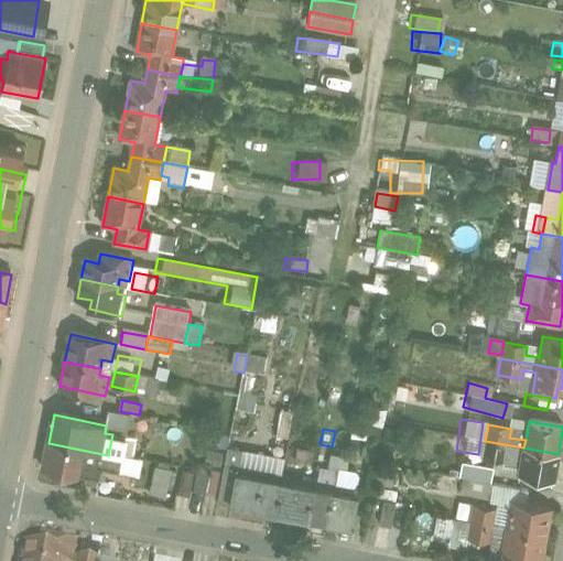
[(125,438),(112,434),(108,455),(121,457),(125,438)]
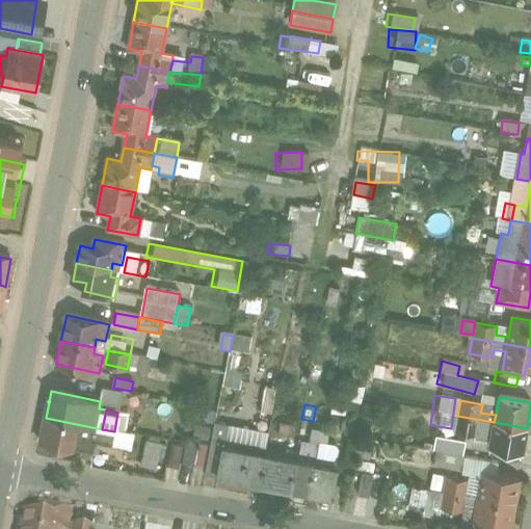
[(494,422),(457,416),(454,430),(476,434),(478,426),(493,429),(494,422)]
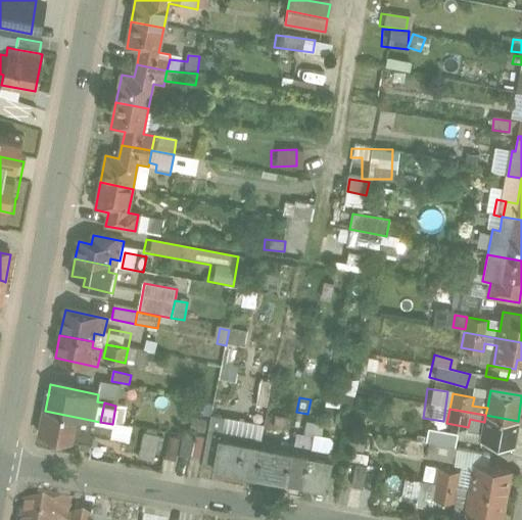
[(100,422),(45,411),(40,435),(92,445),(94,436),(109,439),(113,424),(100,422)]
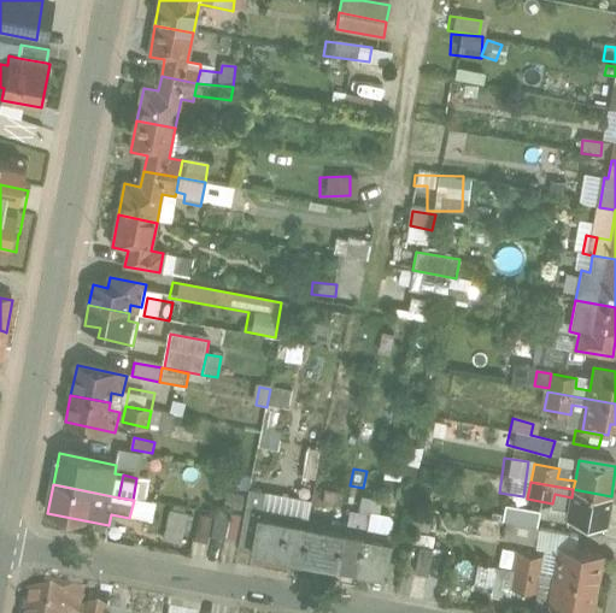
[(293,487),(283,484),(280,499),(289,501),(293,487)]
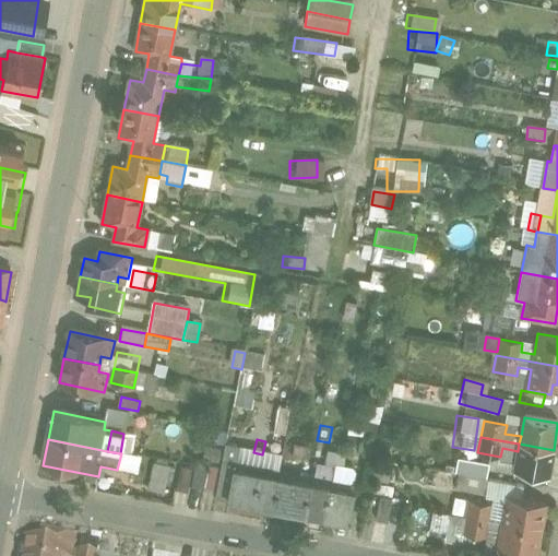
[(374,442),(361,440),(359,453),(371,456),(374,442)]
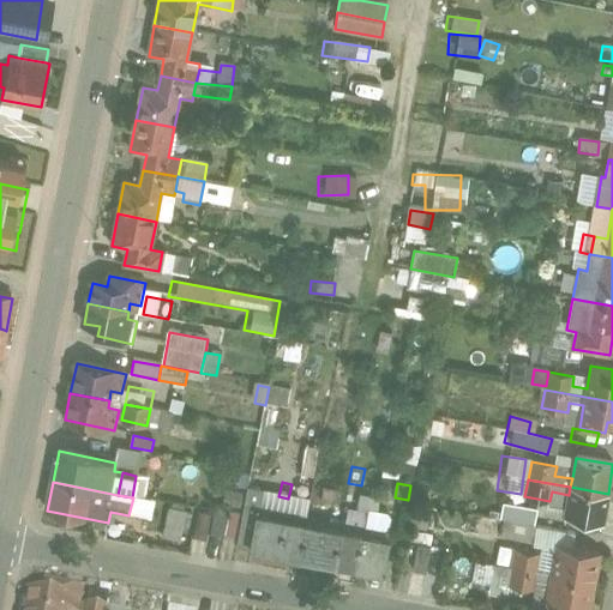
[(301,487),(292,484),(288,499),(299,500),(301,487)]
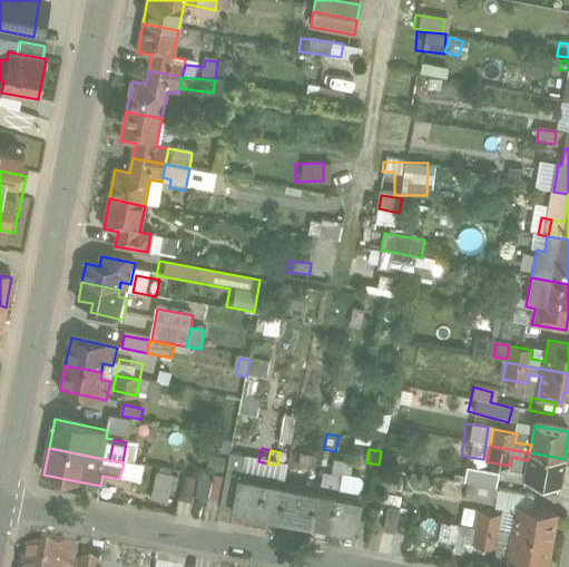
[(565,459),(529,452),(528,460),(525,479),(560,485),(565,459)]
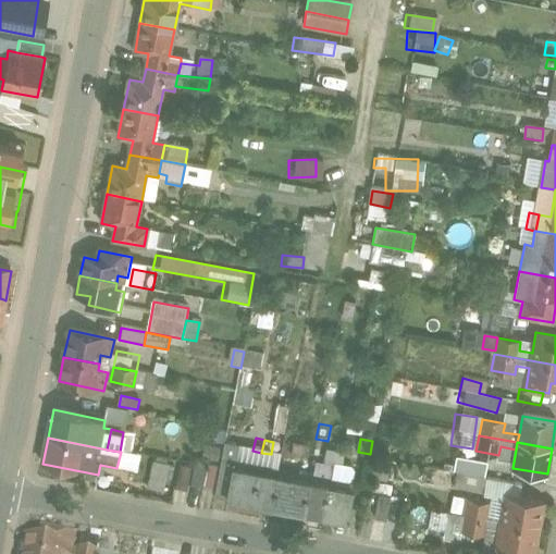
[(307,447),(294,445),(292,457),(305,459),(307,447)]
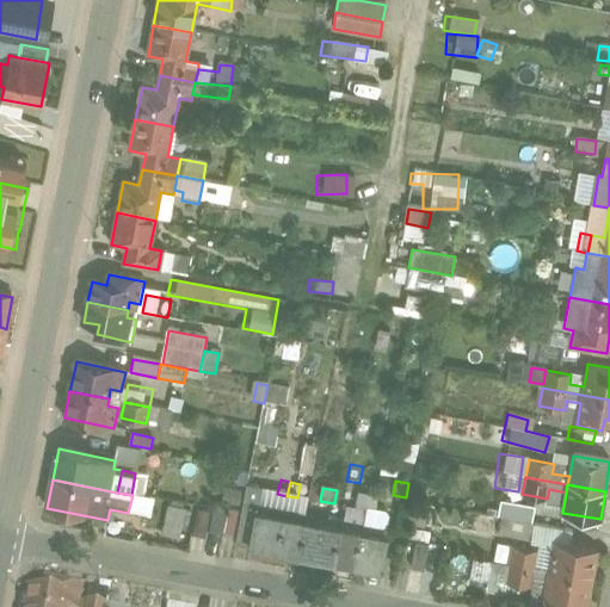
[(369,495),(359,494),(357,507),(365,509),(369,495)]
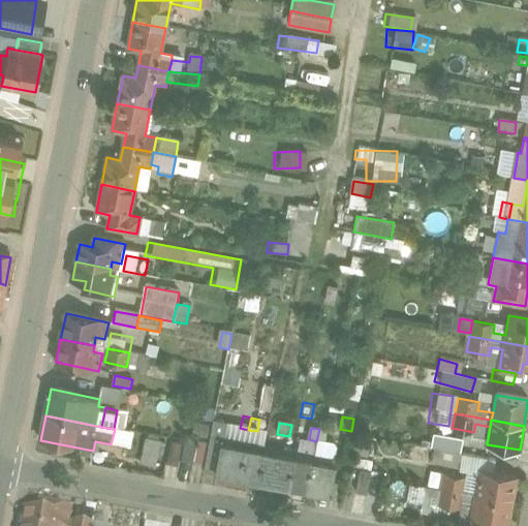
[(328,431),(319,429),(316,441),(324,442),(328,431)]
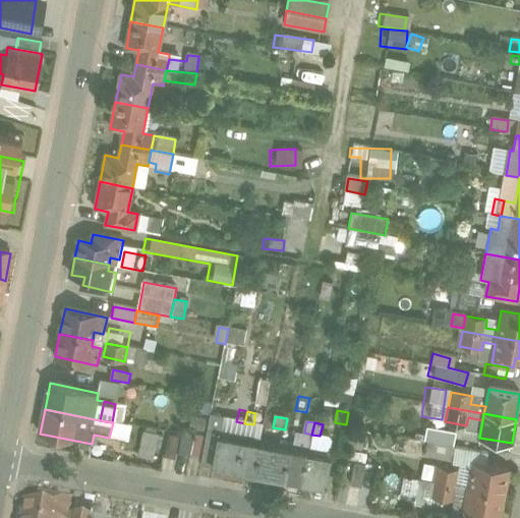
[(448,449),(449,429),(421,427),(419,459),(478,462),(479,451),(448,449)]
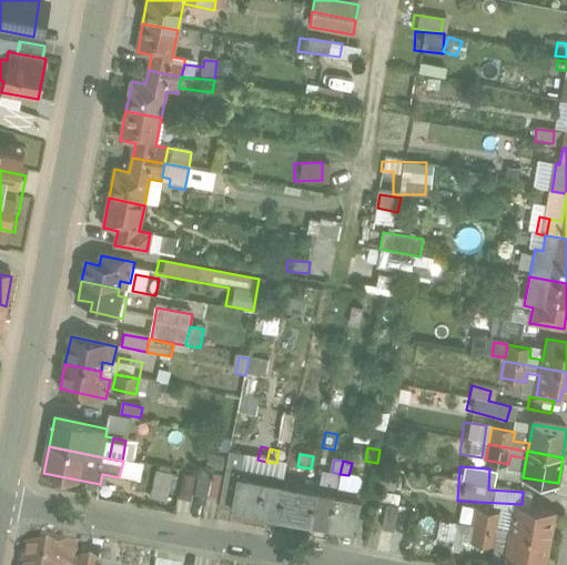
[(144,497),(165,502),(171,473),(150,468),(144,497)]
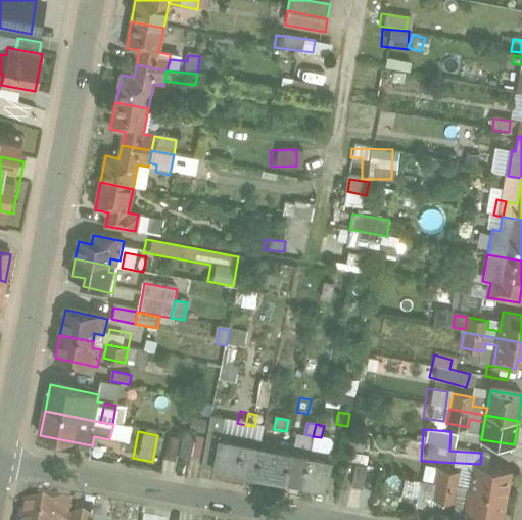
[(221,433),(208,431),(206,439),(202,460),(201,466),(215,468),(221,433)]
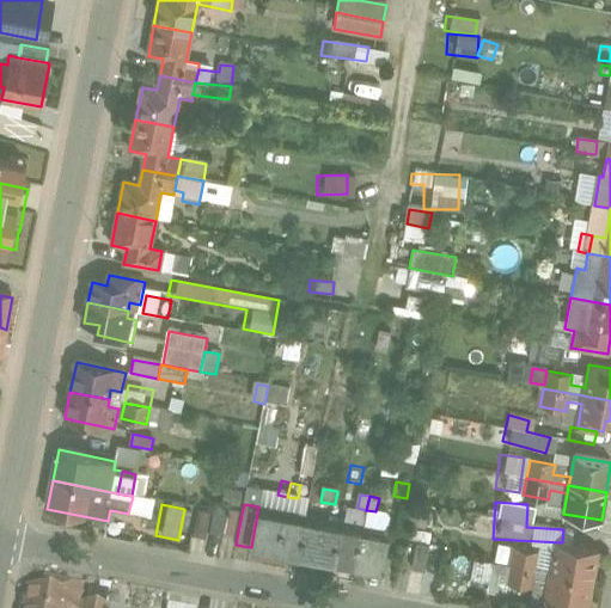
[(285,511),(258,507),(251,547),(276,552),(285,511)]
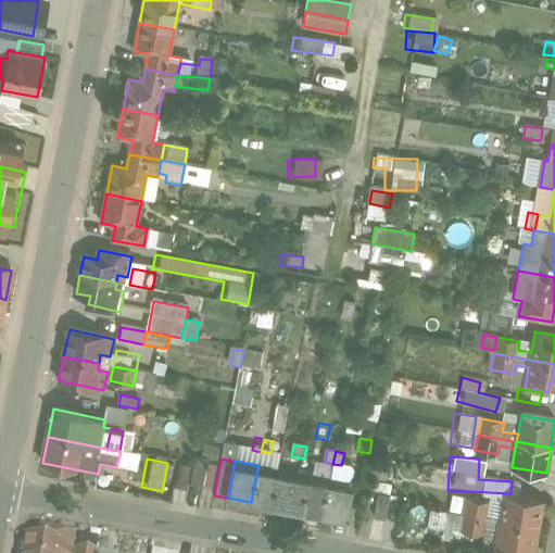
[(206,465),(194,463),(190,487),(202,489),(206,465)]
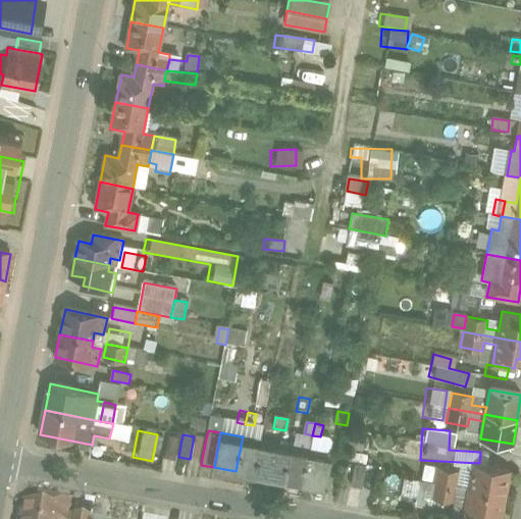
[(329,438),(320,436),(312,435),(310,450),(309,456),(330,460),(331,453),(329,453),(331,442),(329,438)]
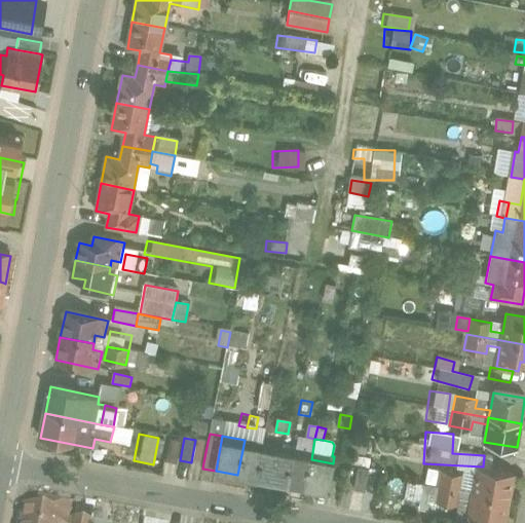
[(208,442),(196,440),(192,460),(203,462),(208,442)]
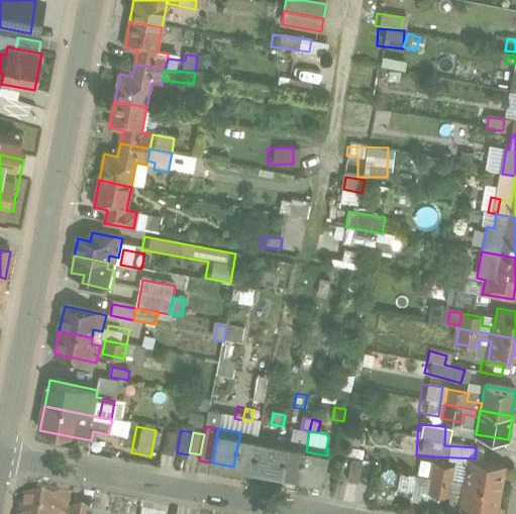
[(259,436),(240,432),(233,467),(252,470),(259,436)]
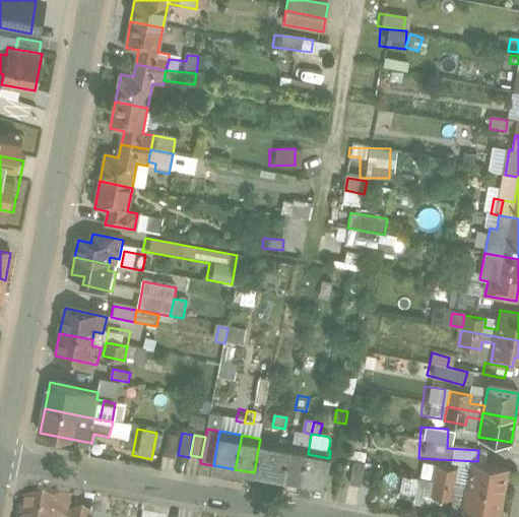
[(179,439),(168,436),(164,458),(175,460),(179,439)]
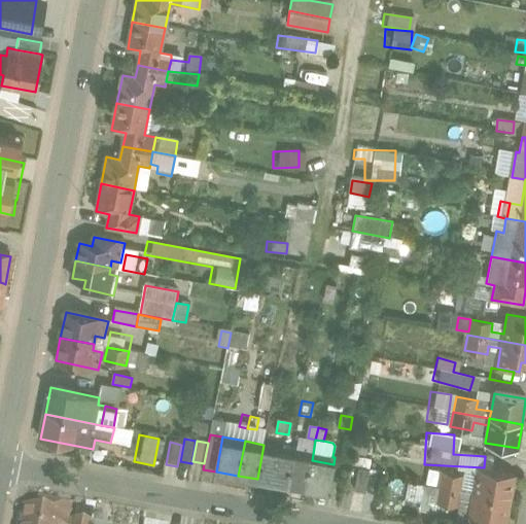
[(293,450),(264,445),(257,479),(287,485),(293,450)]
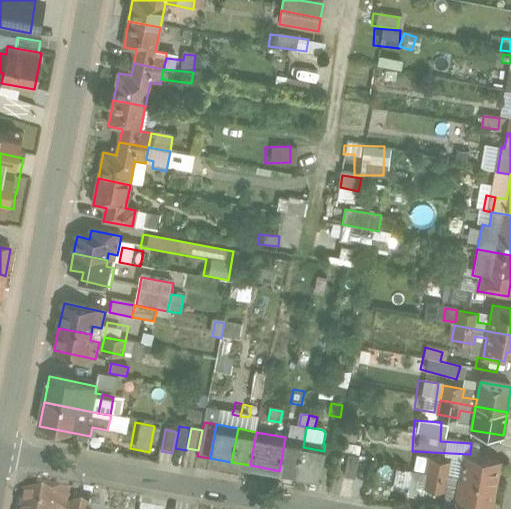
[(304,441),(285,437),(279,471),(297,475),(303,447),(304,441)]
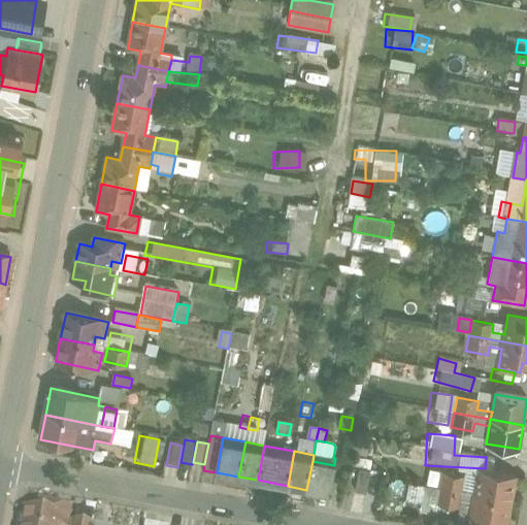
[(334,465),(313,461),(306,490),(329,494),(334,465)]
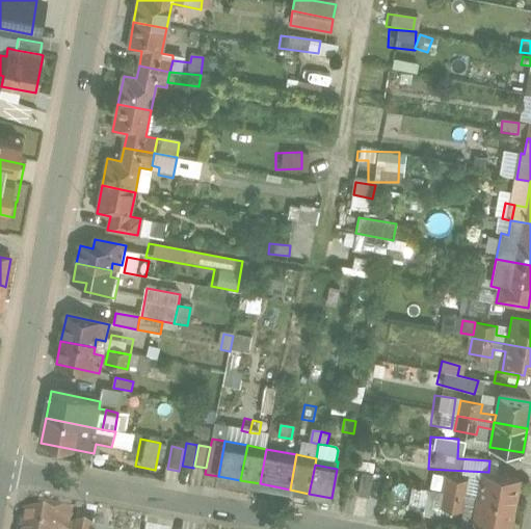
[(352,495),(367,497),(370,476),(354,474),(352,495)]
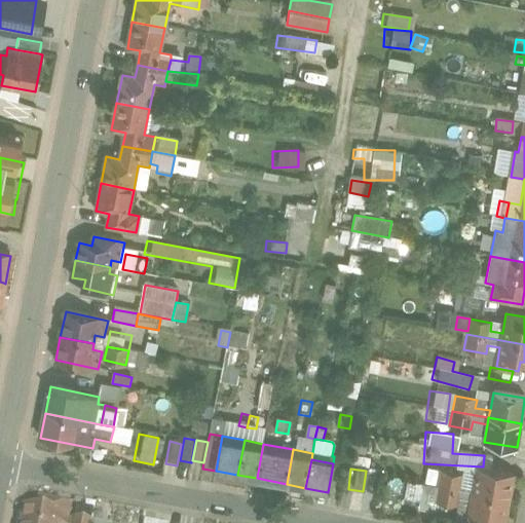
[(512,475),(479,470),(476,487),(475,493),(508,499),(512,475)]
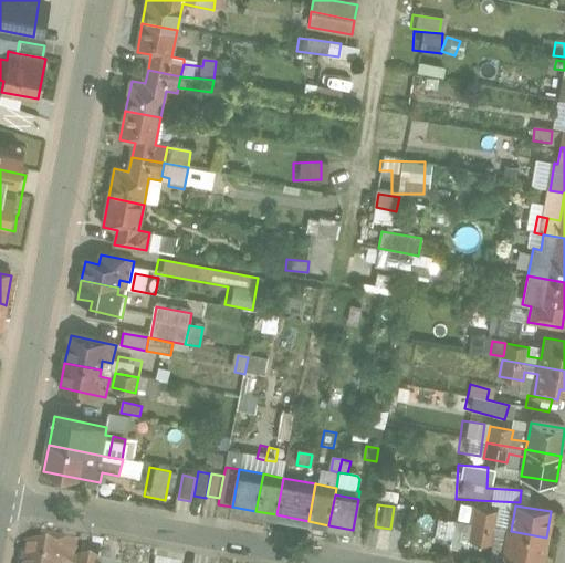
[(498,513),(474,508),(471,524),(511,531),(512,524),(497,521),(498,513)]
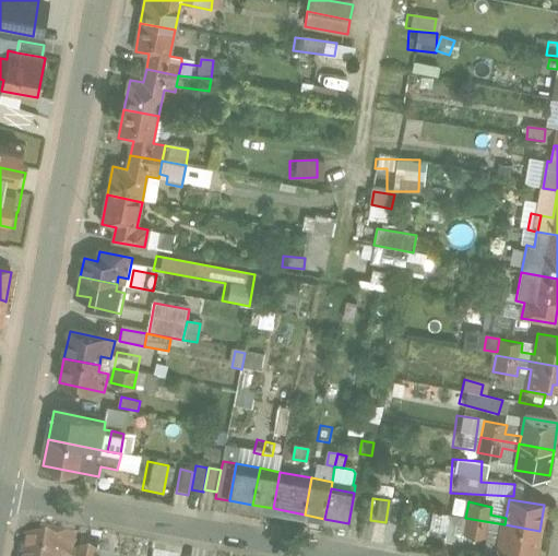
[(431,512),(427,529),(453,535),(458,519),(431,512)]
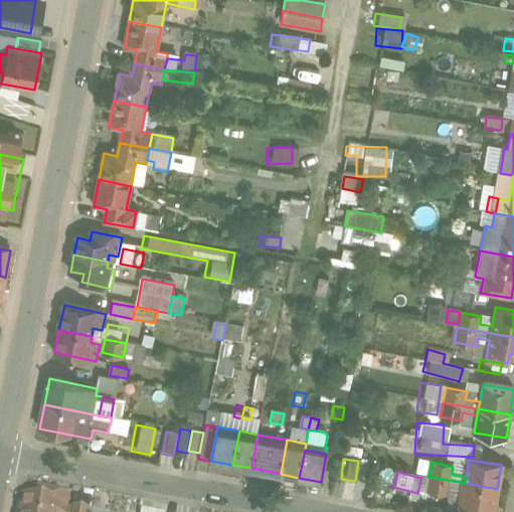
[(465,483),(429,477),(426,492),(448,496),(449,488),(463,490),(465,483)]
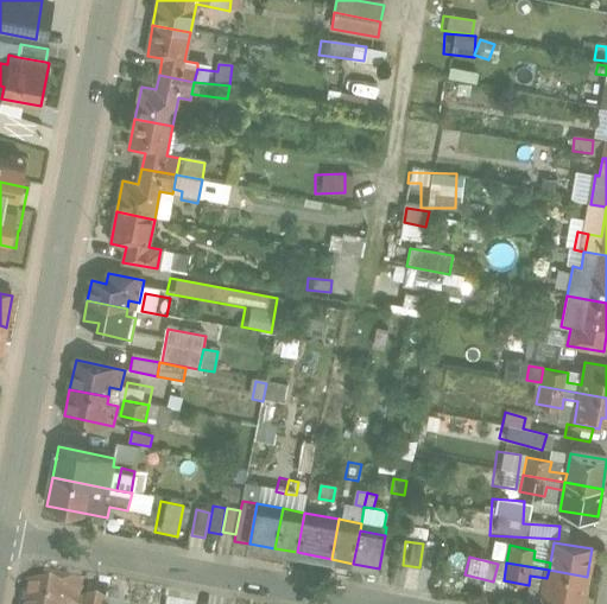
[(587,577),(549,570),(547,578),(543,598),(568,603),(581,603),(587,577)]
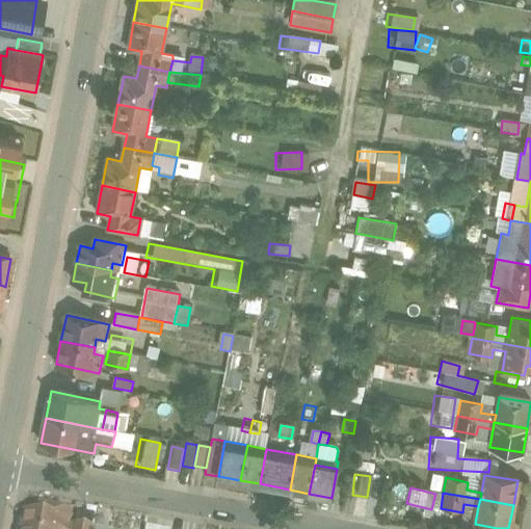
[(69,528),(71,517),(40,511),(37,521),(25,518),(23,528),(69,528)]
